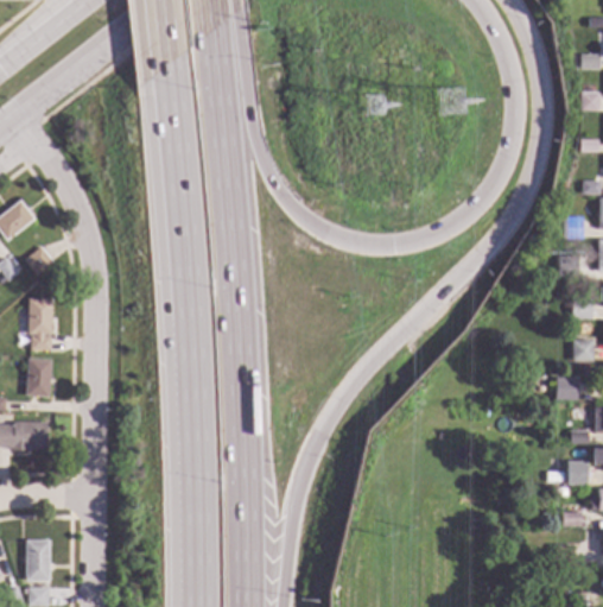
[(602,26),(590,27),(590,17),(602,17),(602,26)]
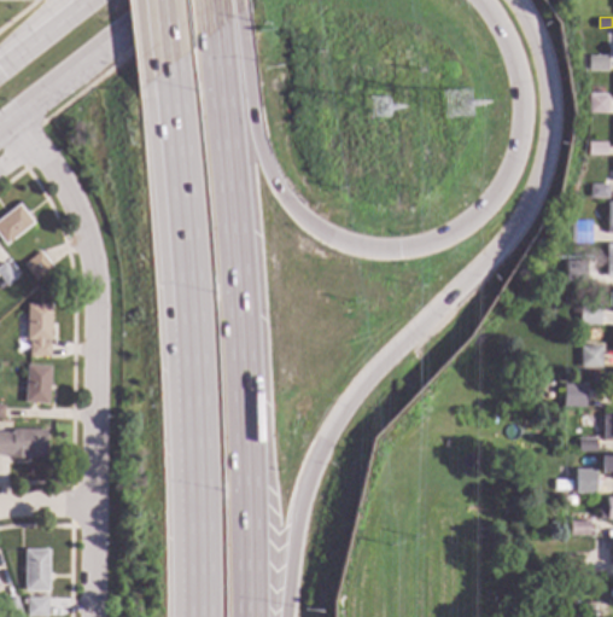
[(611,69),(591,70),(590,54),(611,54),(611,69)]
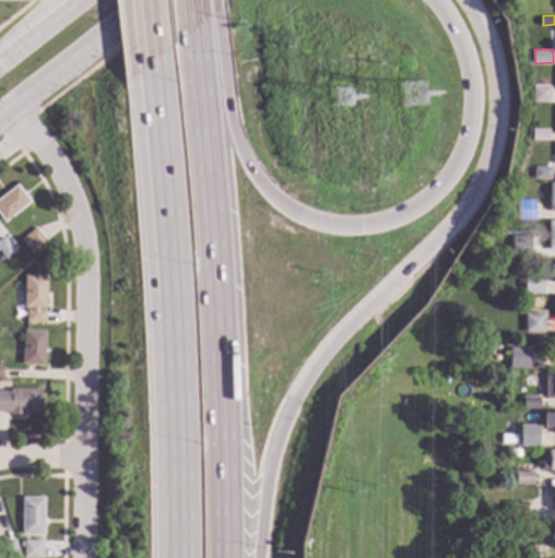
[(552,102),(535,102),(535,84),(552,84),(552,102)]
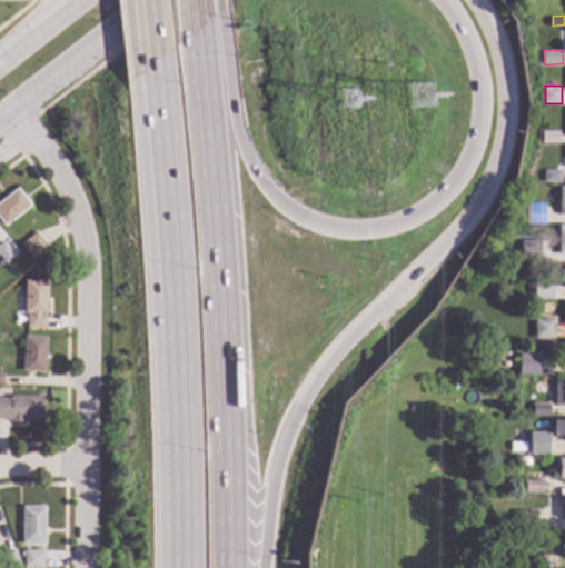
[(561,142),(545,142),(545,130),(561,129),(561,142)]
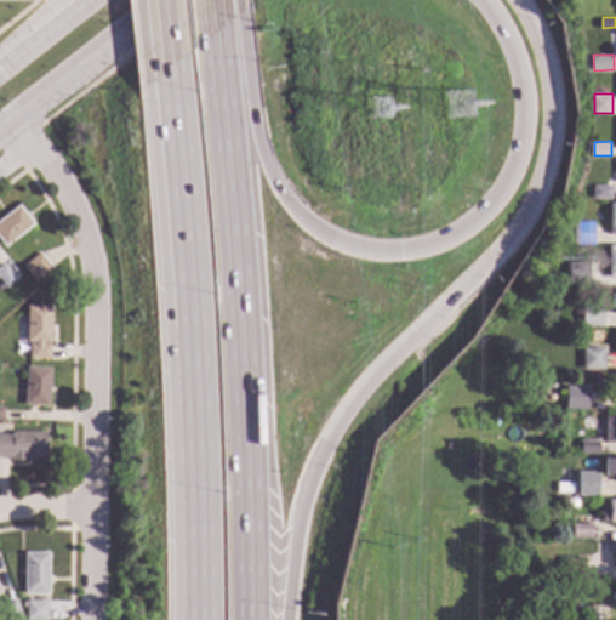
[(614,198),(595,197),(595,185),(614,185),(614,198)]
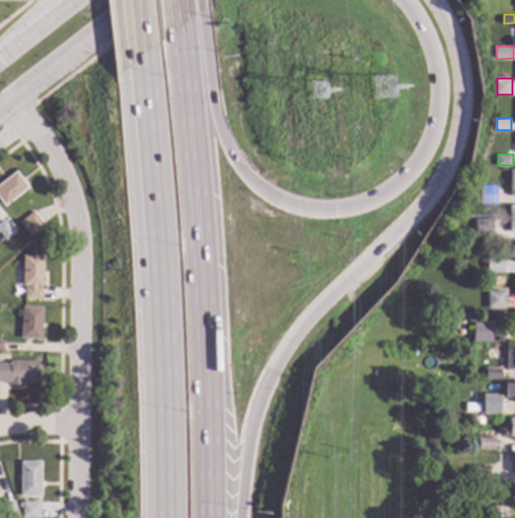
[(30,186),(6,205),(0,197),(0,183),(18,170),(30,186)]
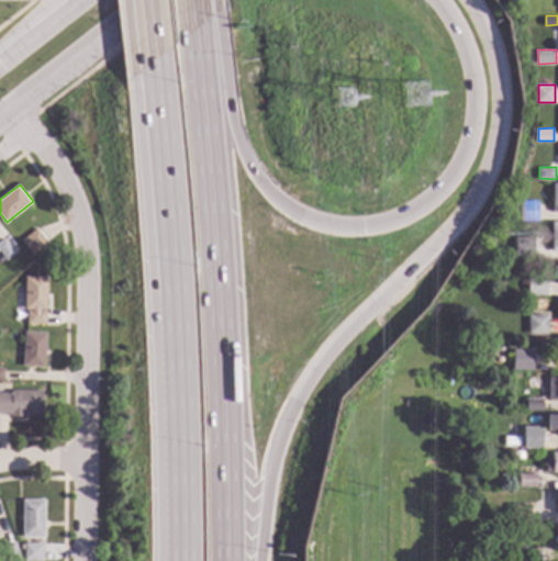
[(540,220),(522,220),(522,200),(540,200),(540,220)]
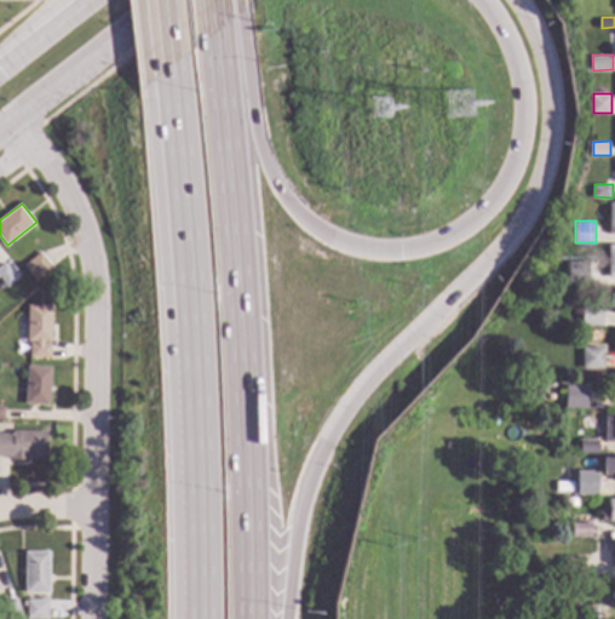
[(56,267),(39,279),(27,263),(42,250),(56,267)]
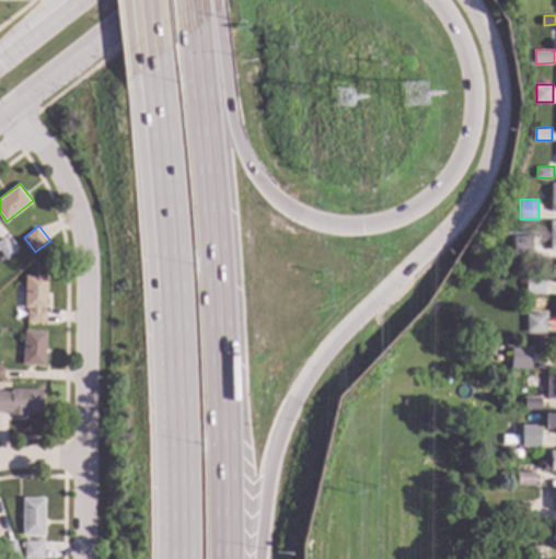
[(534,254),(516,254),(516,235),(534,235),(534,254)]
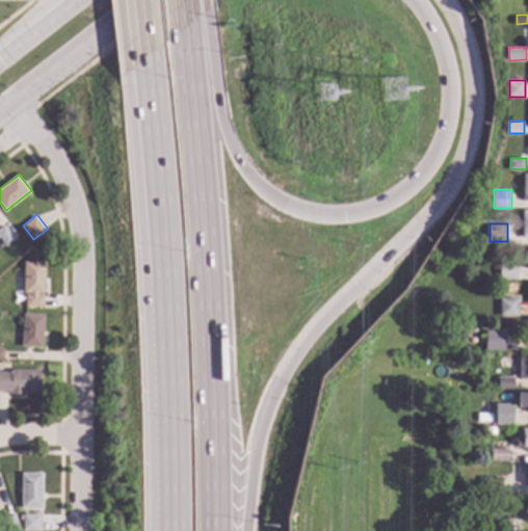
[(17,238),(7,244),(0,233),(0,229),(6,224),(17,238)]
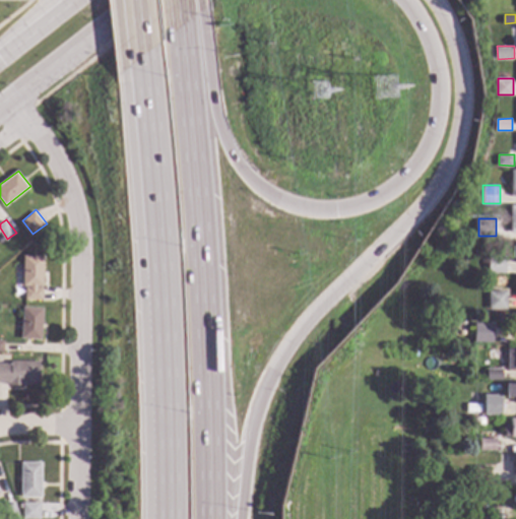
[(45,285),(39,285),(38,286),(45,286),(45,299),(26,299),(26,286),(30,286),(30,284),(16,284),(16,269),(24,269),(25,255),(45,255),(45,285)]
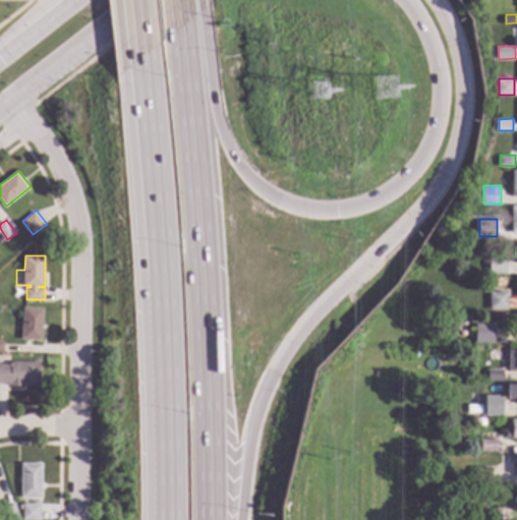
[(508,273),(491,273),(491,255),(508,255),(508,273)]
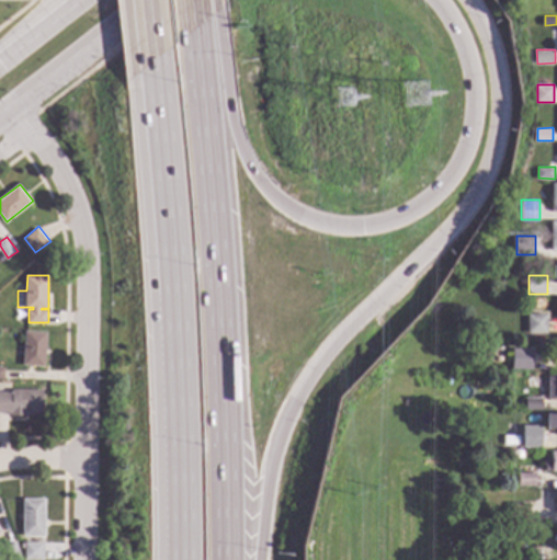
[(548,332),(529,332),(529,313),(548,313),(548,332)]
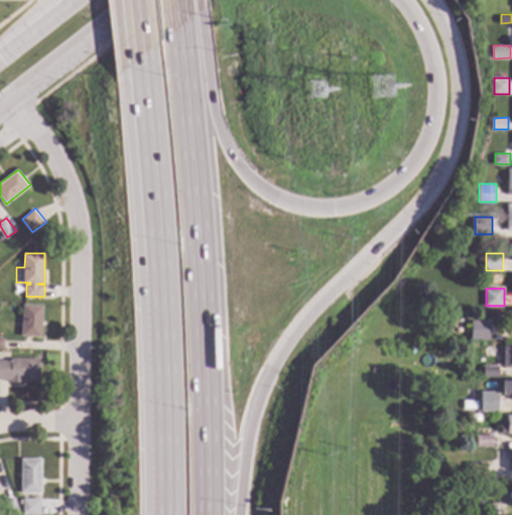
[(44,304),(42,336),(22,335),(24,303),(44,304)]
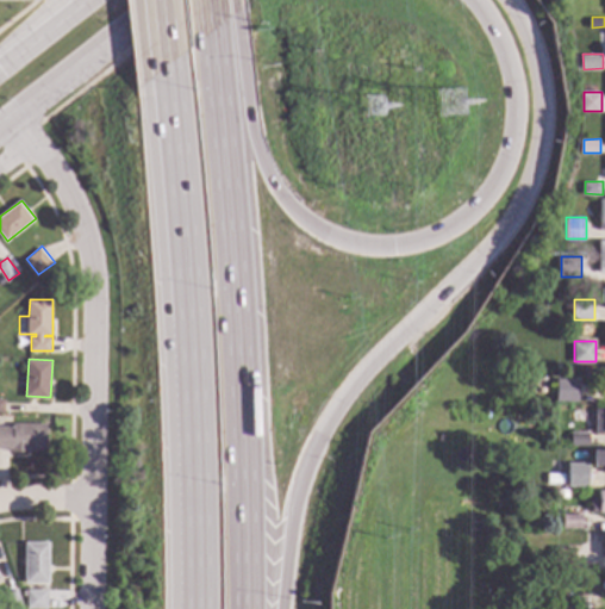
[(579,401),(559,401),(559,378),(578,378),(579,401)]
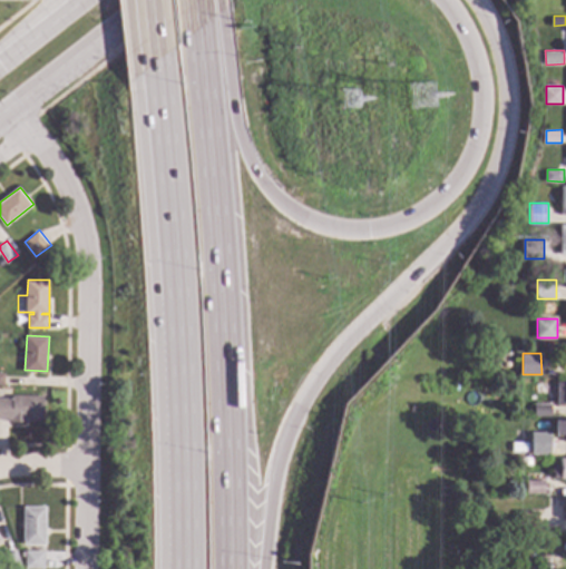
[(45,419),(29,419),(29,421),(10,421),(10,419),(0,418),(0,396),(13,398),(13,394),(45,395),(45,419)]
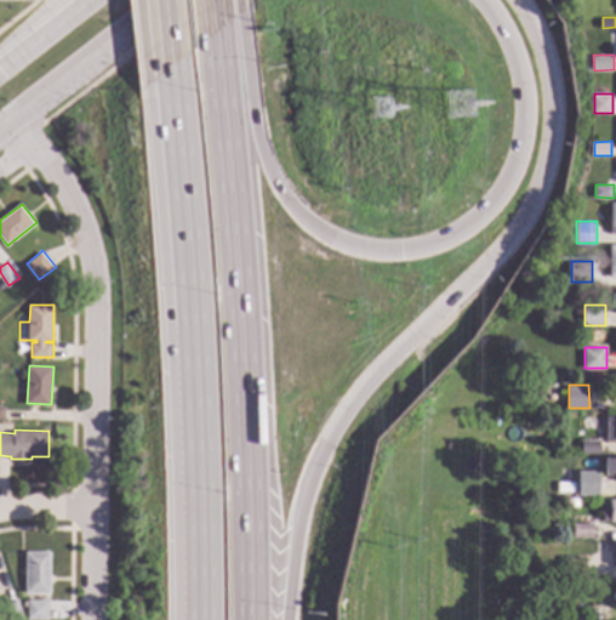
[(600,451),(583,451),(583,439),(600,439),(600,451)]
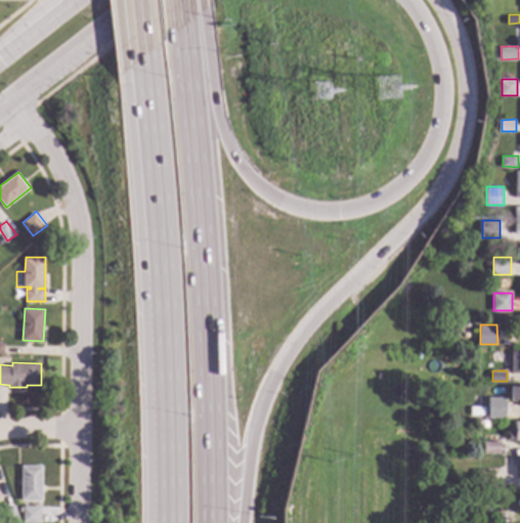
[(519,400),(511,400),(511,386),(519,386),(519,400)]
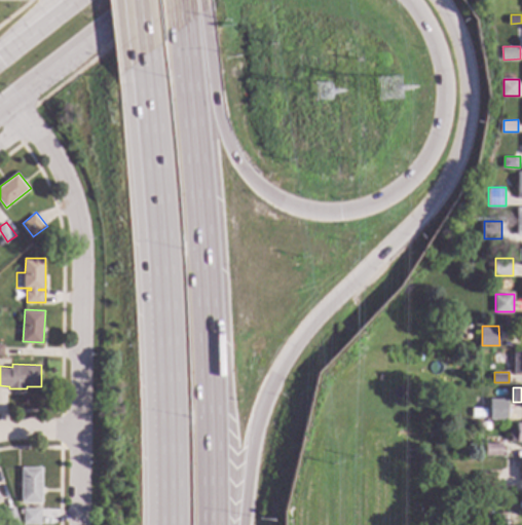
[(509,418),(491,418),(491,399),(509,399),(509,418)]
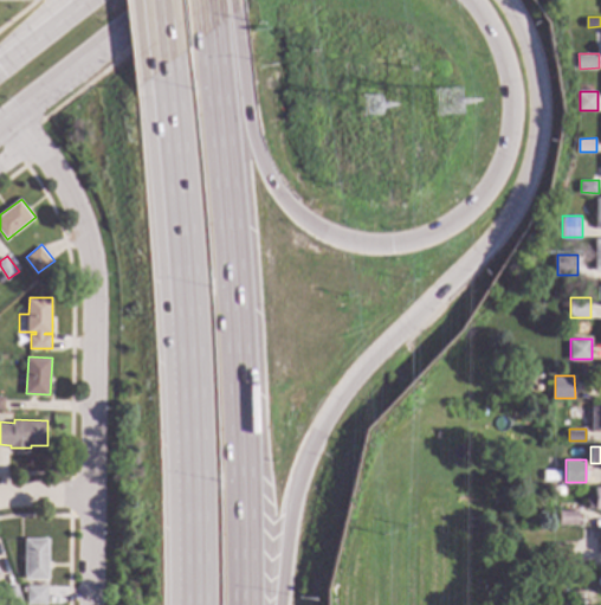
[(600,507),(589,508),(589,496),(596,496),(596,488),(600,488),(600,507)]
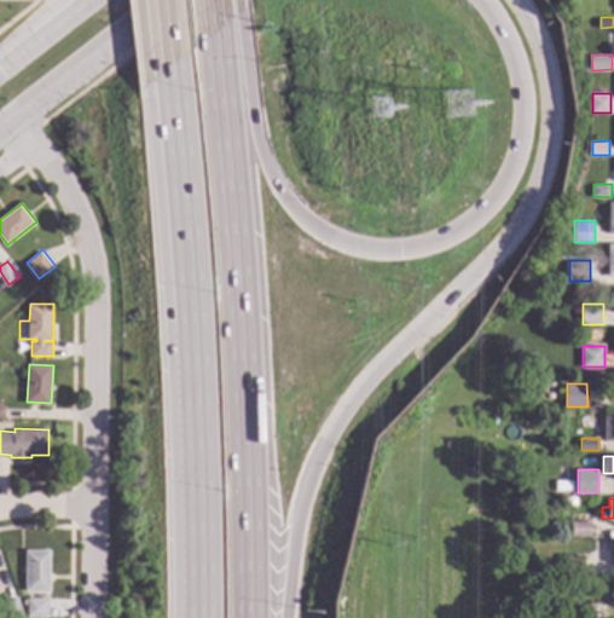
[(592,535),(573,536),(573,520),(592,520),(592,535)]
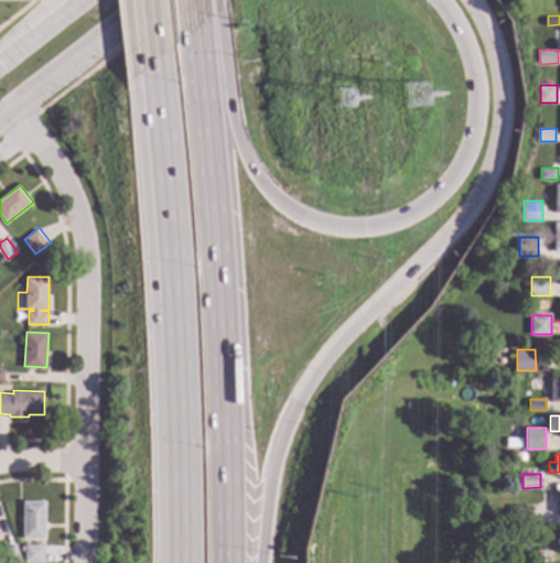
[(46,537),(24,537),(24,500),(47,500),(46,537)]
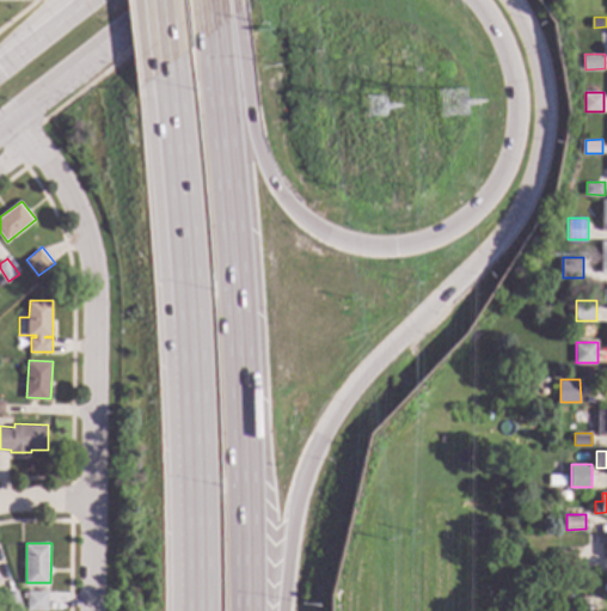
[(601,574),(586,574),(586,558),(602,560),(601,574)]
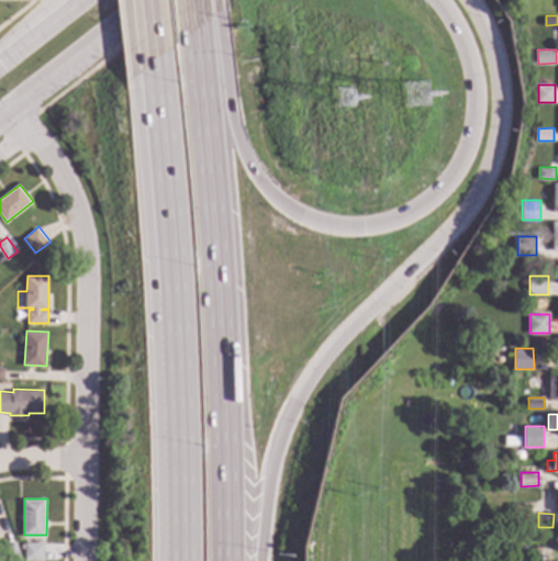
[(24,559),(18,560),(11,560),(6,546),(18,541),(24,559)]
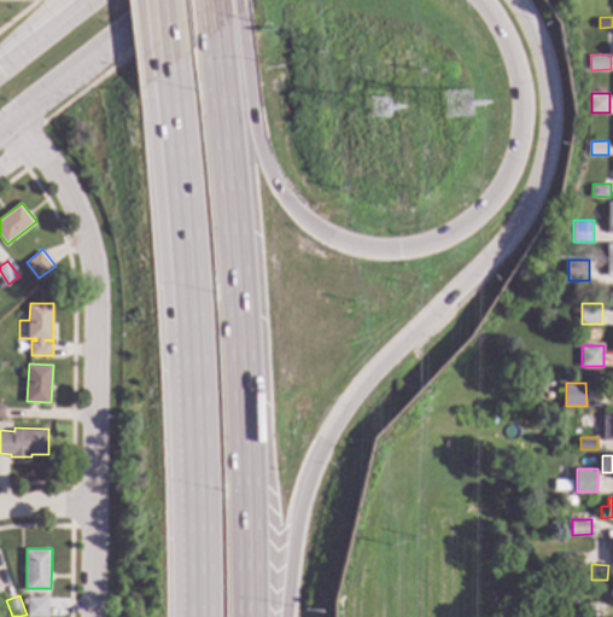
[(51,613),(29,615),(30,597),(51,597),(51,613)]
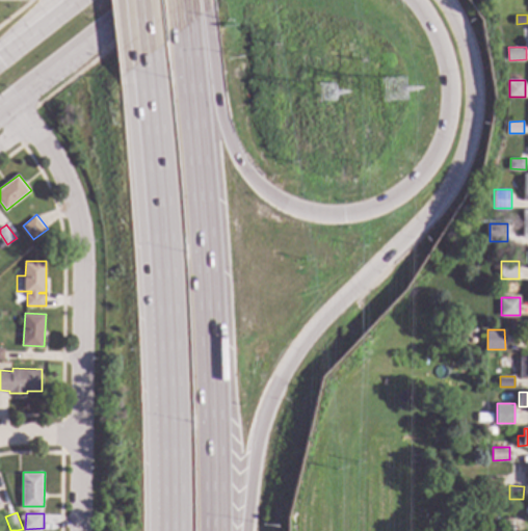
[(499,530),(484,530),(484,516),(499,516),(499,530)]
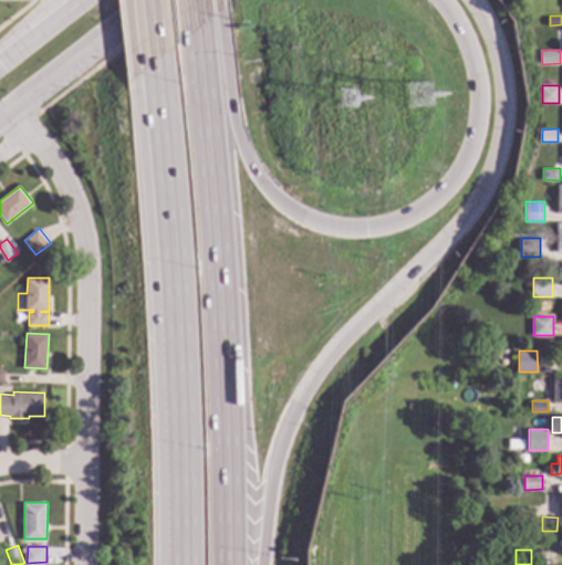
All buildings are outlined.
